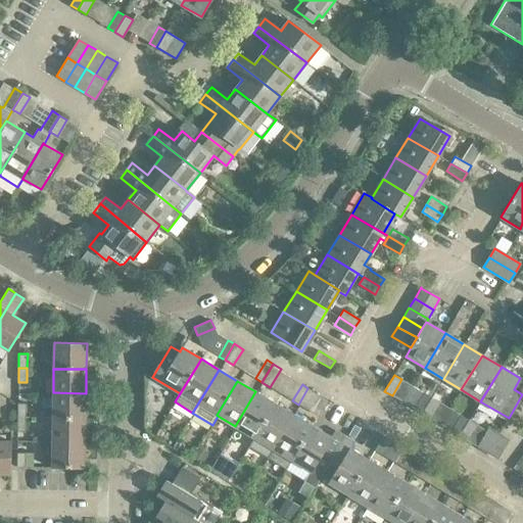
[(307,388),(298,405),(307,410),(317,393),(307,388)]
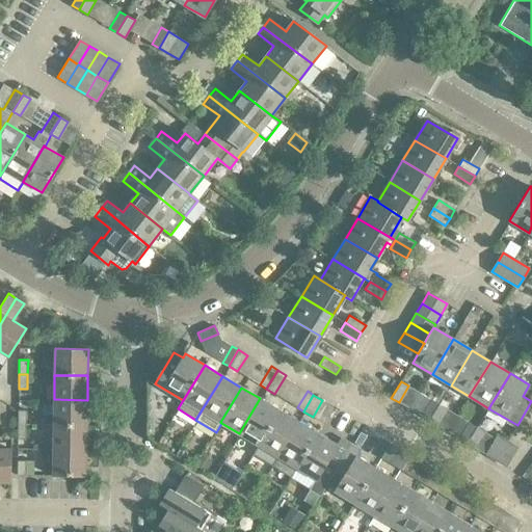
[(260,398),(239,433),(258,445),(278,409),(260,398)]
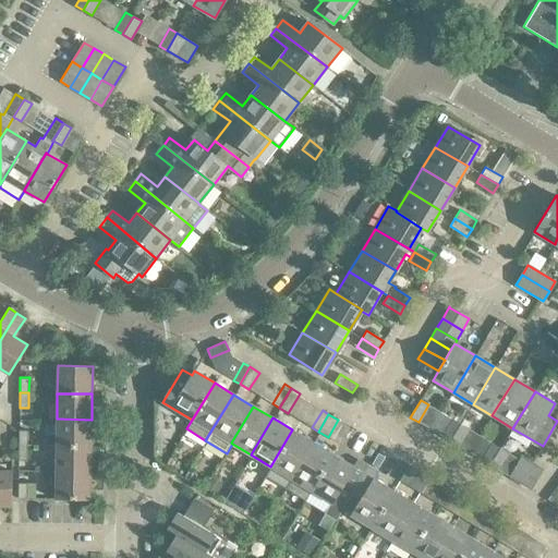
[(56,446),(92,446),(92,420),(57,419),(56,446)]
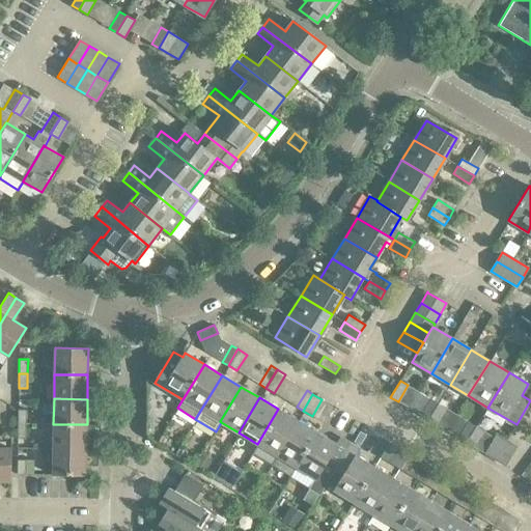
[(428,420),(439,403),(430,398),(420,415),(428,420)]
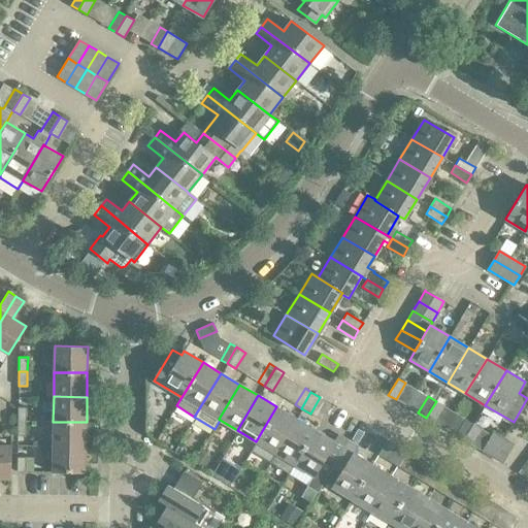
[(436,401),(426,418),(434,422),(443,406),(436,401)]
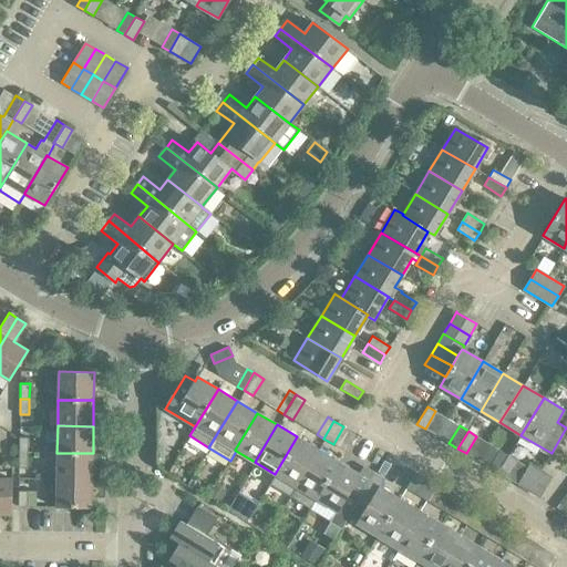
[(29,436),(19,436),(19,452),(29,452),(29,436)]
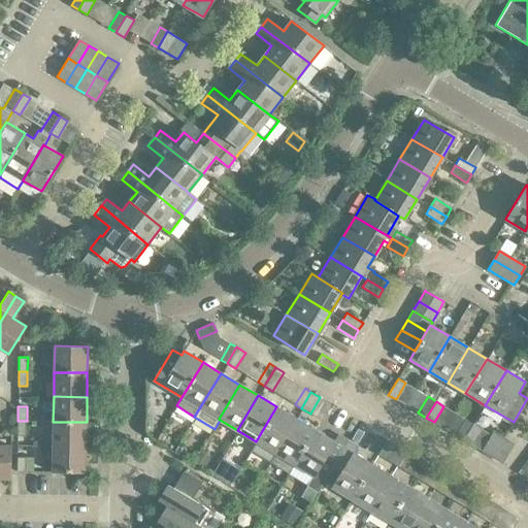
[(276,406),(256,441),(257,442),(251,451),(268,461),(295,418),(276,406)]
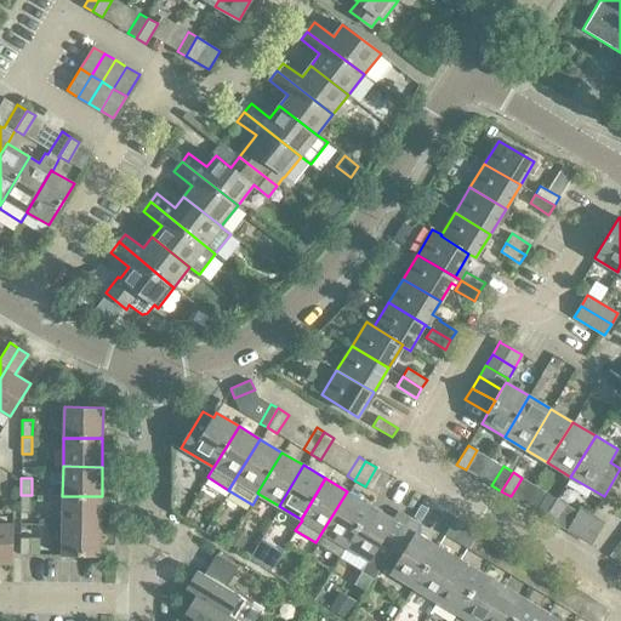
[(347,491),(315,542),(341,558),(347,547),(345,546),(369,505),(347,491)]
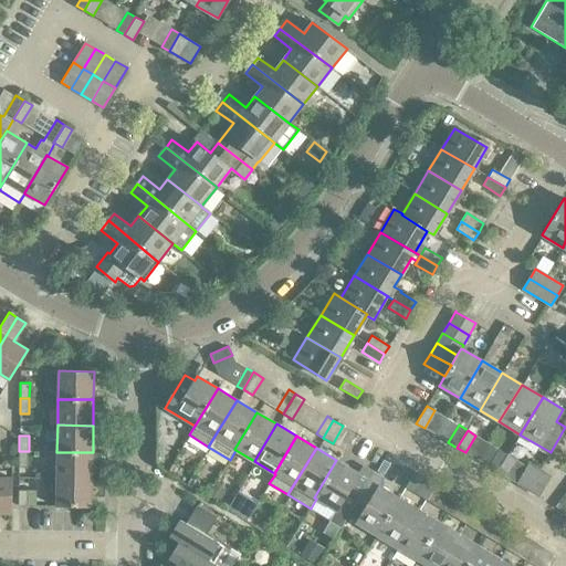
[(498,472),(507,454),(500,449),(489,467),(498,472)]
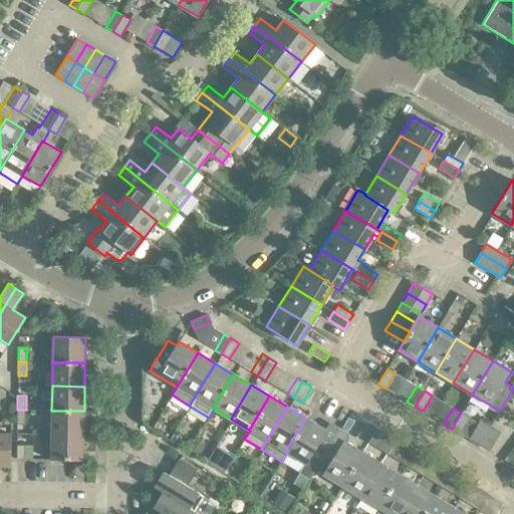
[(17,410),(17,424),(26,424),(26,410),(17,410)]
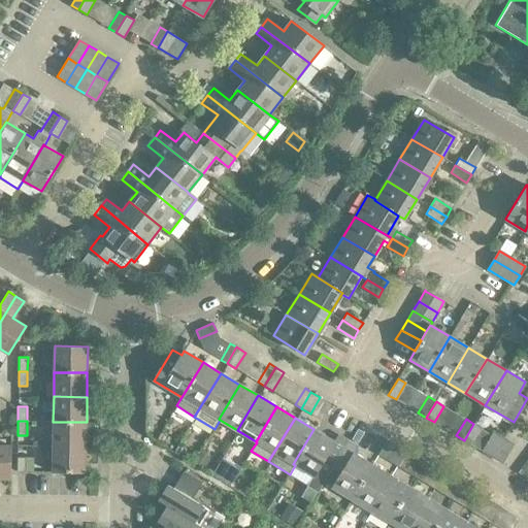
[(53,447),(86,447),(87,422),(53,422),(53,447)]
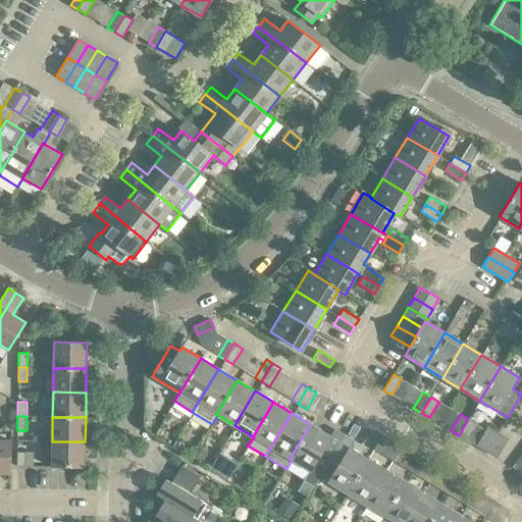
[(468,419),(459,435),(466,439),(475,423),(468,419)]
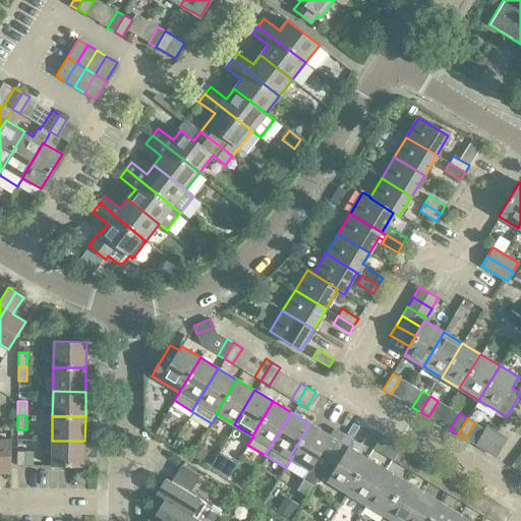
[(330,436),(309,423),(289,458),(291,459),(308,469),(302,479),(313,485),(325,466),(324,466),(343,435),(335,429),(330,436)]
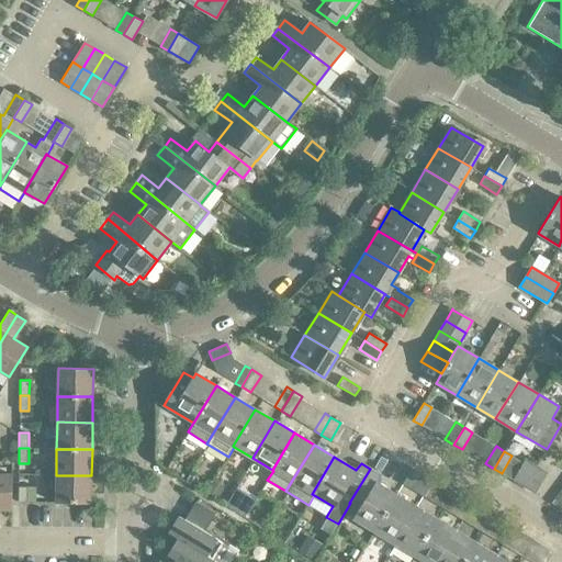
[(525,460),(514,480),(535,493),(546,473),(525,460)]
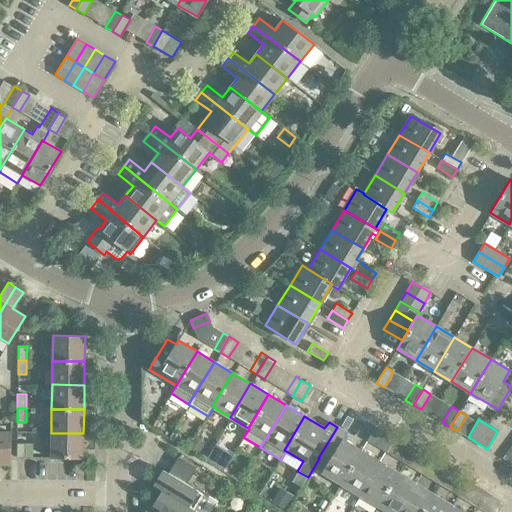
[(341,485),(362,451),(342,439),(346,432),(337,427),(318,458),(319,458),(328,464),(322,473),(341,485)]
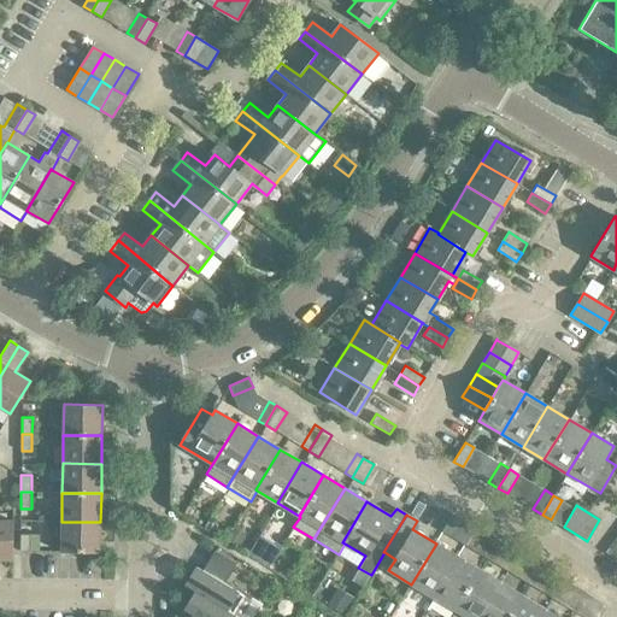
[(0,559),(11,559),(12,521),(0,519),(0,559)]
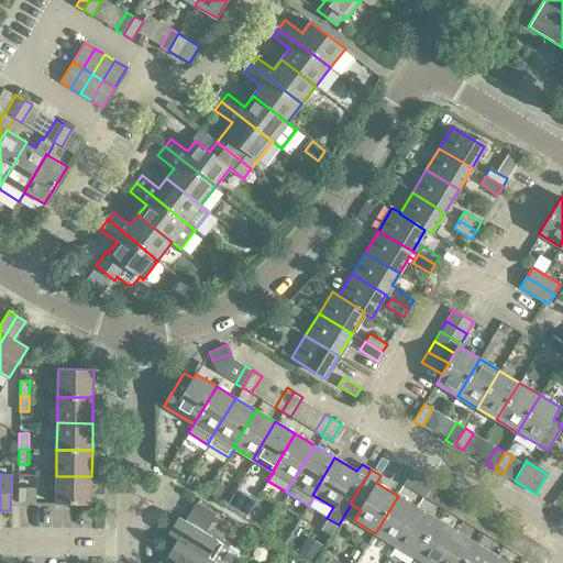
[(424,497),(434,479),(427,475),(416,493),(424,497)]
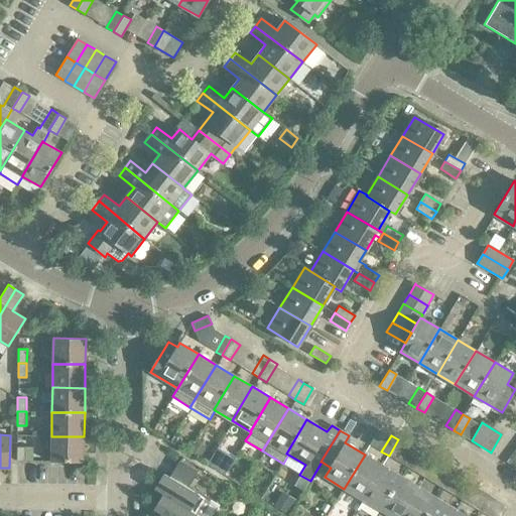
[(50,462),(84,462),(84,436),(51,436),(50,462)]
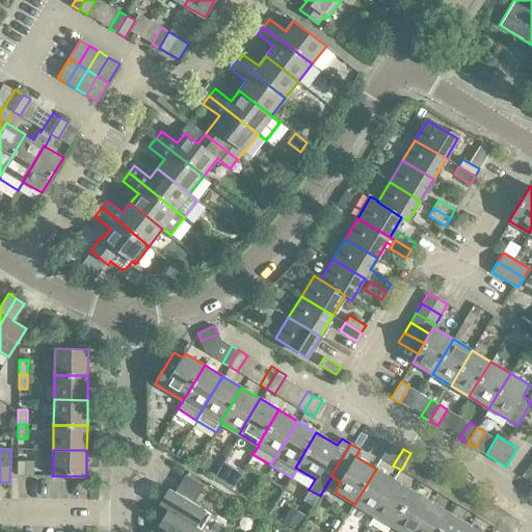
[(410,453),(401,470),(408,475),(419,458),(410,453)]
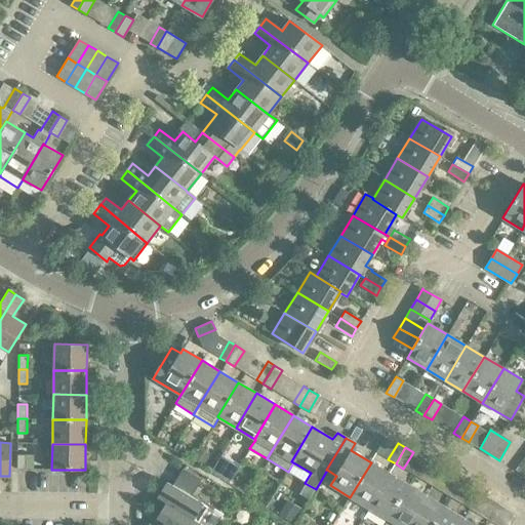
[(16,469),(26,469),(26,454),(16,454),(16,469)]
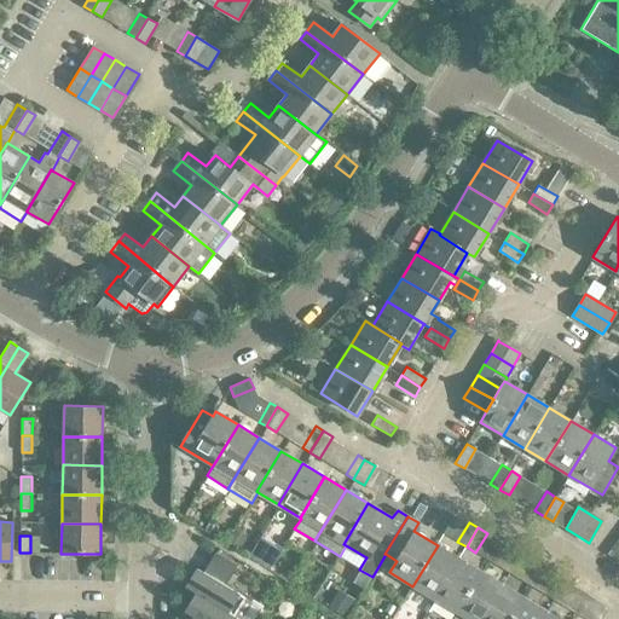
[(438,545),(412,586),(434,599),(460,559),(438,545)]
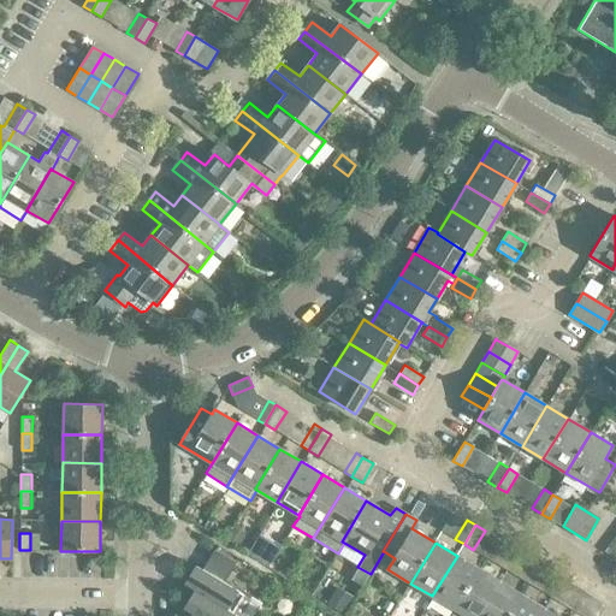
[(508,570),(519,551),(511,546),(499,566),(508,570)]
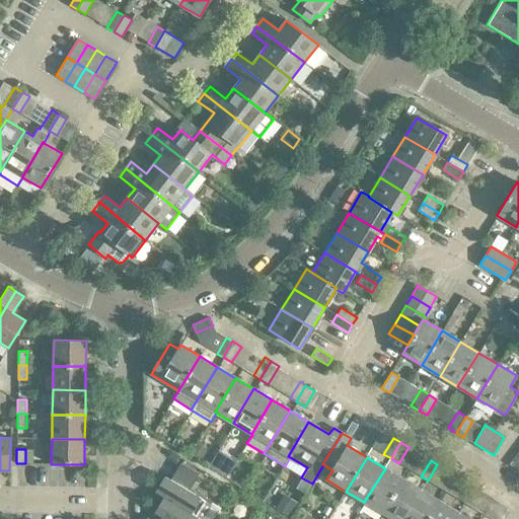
[(201,498),(190,491),(199,474),(180,463),(171,479),(167,477),(157,494),(166,499),(200,518),(202,518),(211,504),(201,499),(201,498)]
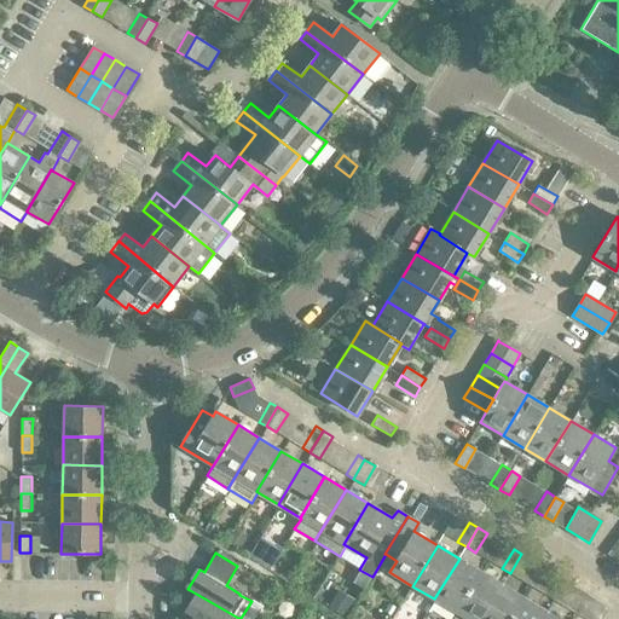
[(521,554),(510,573),(520,579),(531,560),(521,554)]
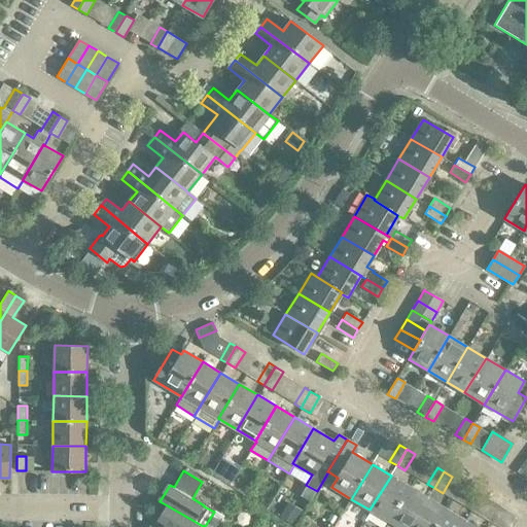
[(391,476),(370,510),(389,521),(410,487),(391,476)]
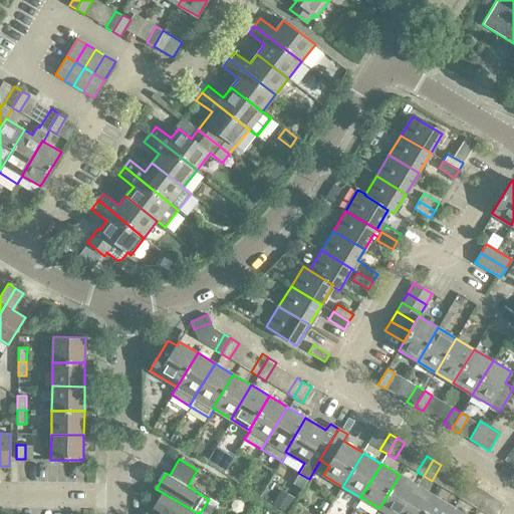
[(388,513),(400,513),(418,486),(400,475),(379,508),(388,513)]
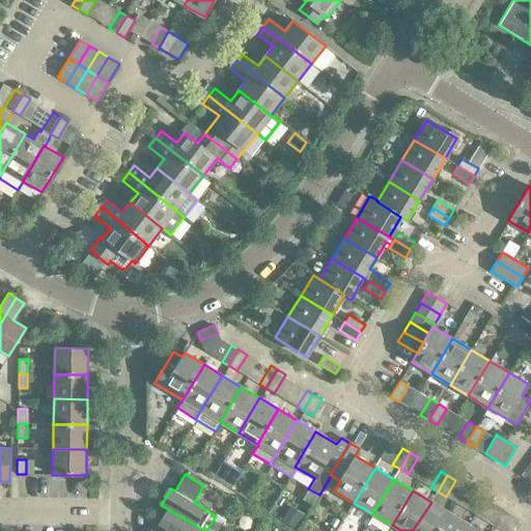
[(475,514),(484,498),(476,493),(467,509),(475,514)]
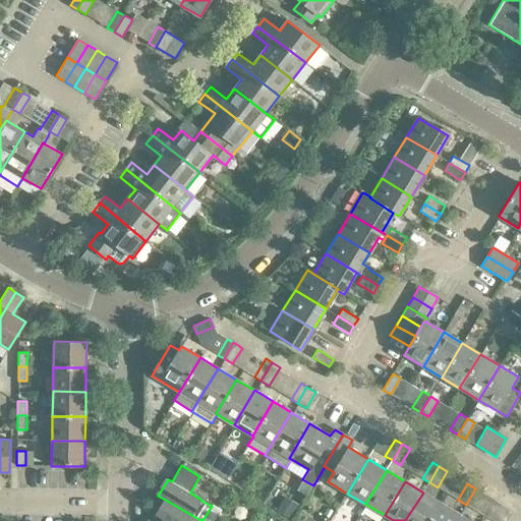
[(475,488),(466,505),(473,509),(482,493),(475,488)]
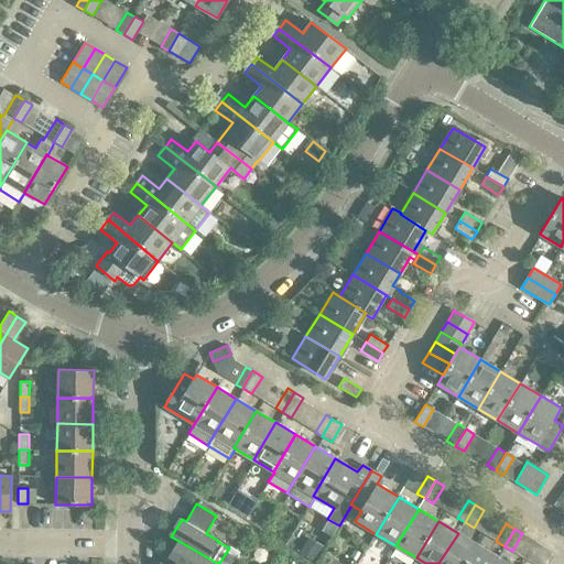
[(458,533),(438,563),(466,563),(478,545),(458,533)]
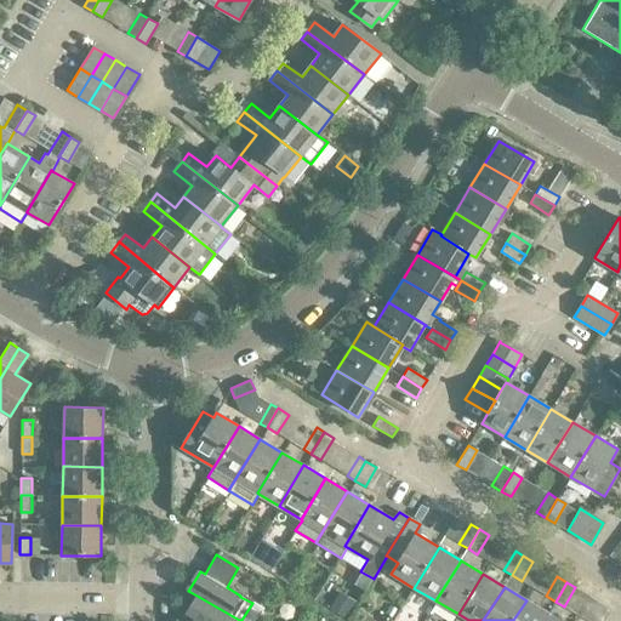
[(329,608),(347,619),(357,602),(340,591),(329,608)]
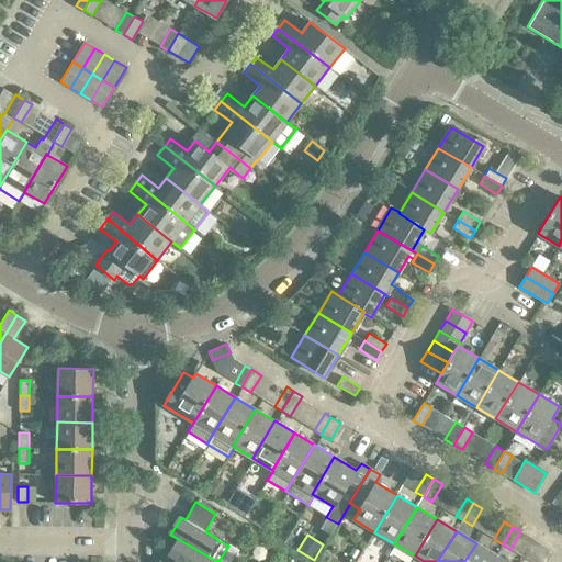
[(178,561),(216,561),(180,540),(170,557),(178,561)]
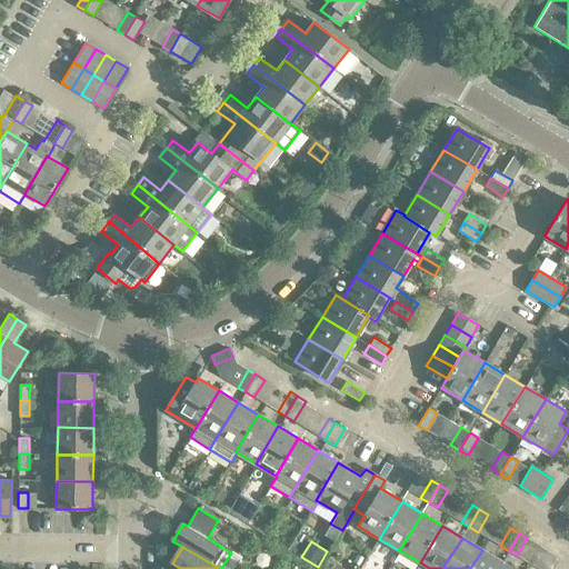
[(482,550),(470,568),(497,568),(502,561),(482,550)]
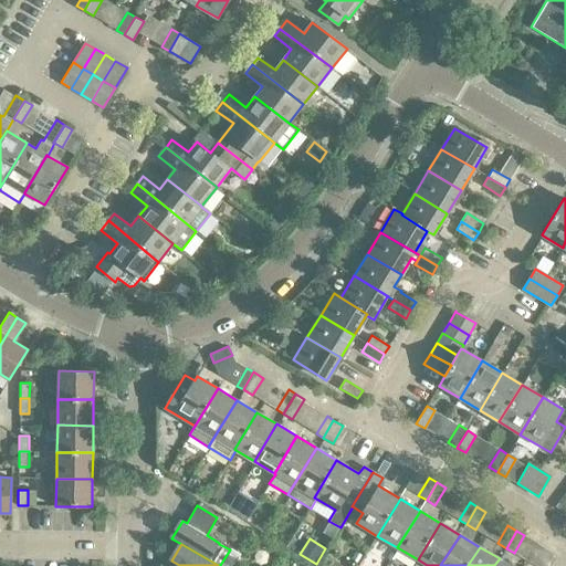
[(538,565),(549,565),(557,555),(549,551),(538,565)]
